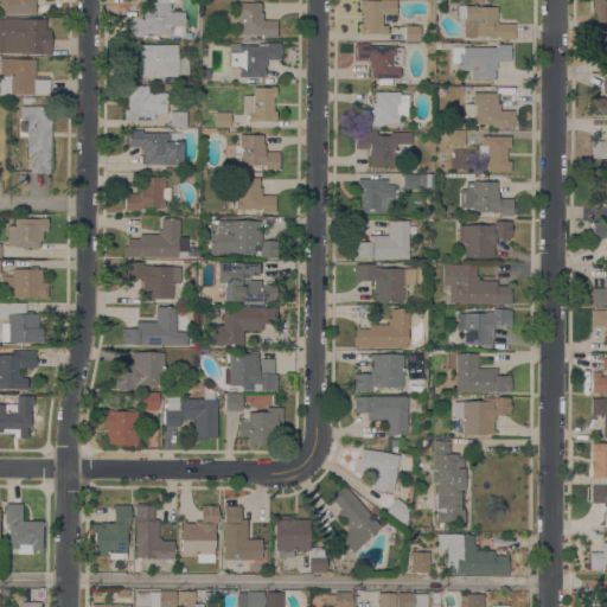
[(34,0),(34,13),(0,13),(0,0),(34,0)]
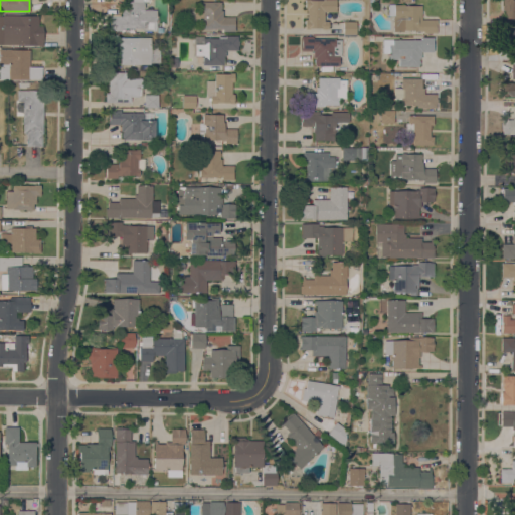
[(335,0),(335,11),(324,11),(324,20),(328,20),(328,23),(329,23),(329,26),(328,26),(328,28),(322,28),(322,27),(309,27),(309,28),(304,28),(304,19),(307,19),(307,7),(305,7),(305,0),(335,0)]
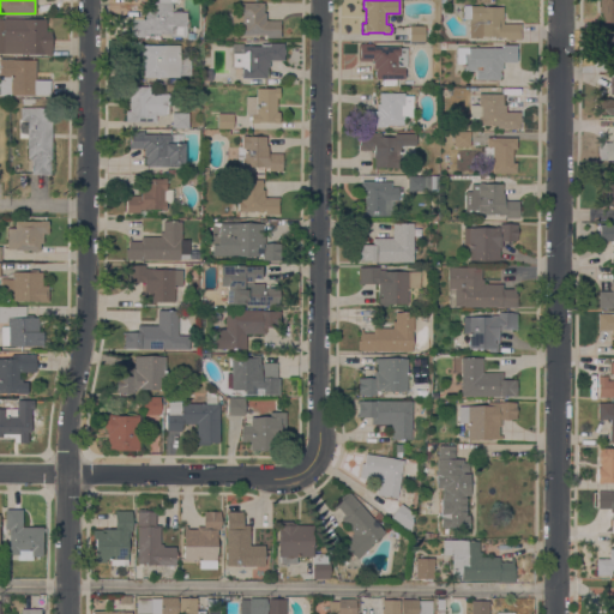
[(613,20),(605,20),(605,11),(601,11),(601,0),(613,0),(613,20)]
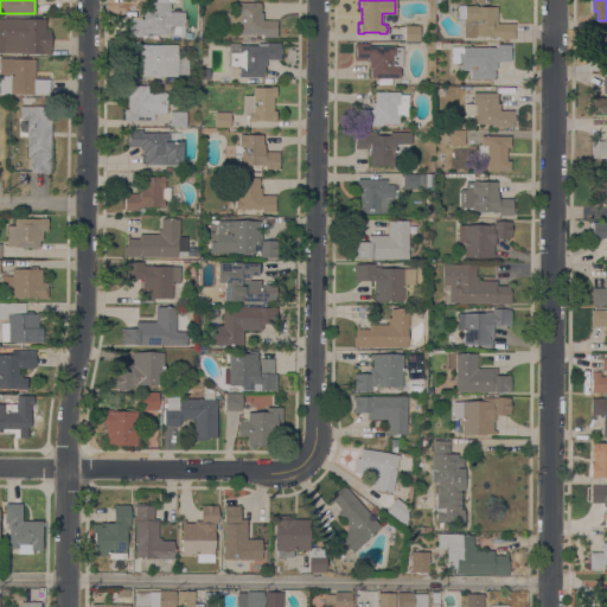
[(184,36),(168,36),(168,37),(128,36),(128,18),(142,19),(144,11),(145,11),(145,4),(146,4),(146,1),(170,1),(168,11),(184,11),(184,36)]
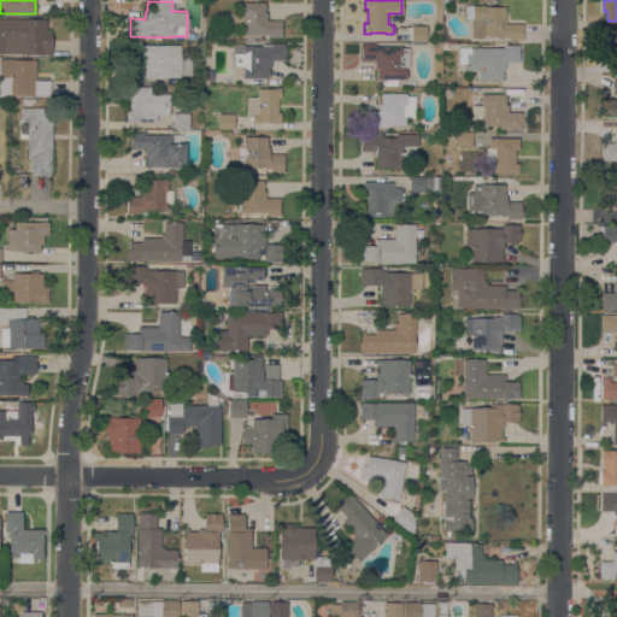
[(265,1),(265,4),(265,10),(264,10),(264,12),(268,12),(268,19),(282,19),(282,37),(268,37),(268,34),(240,34),(240,25),(233,25),(233,12),(240,12),(240,1),(265,1)]
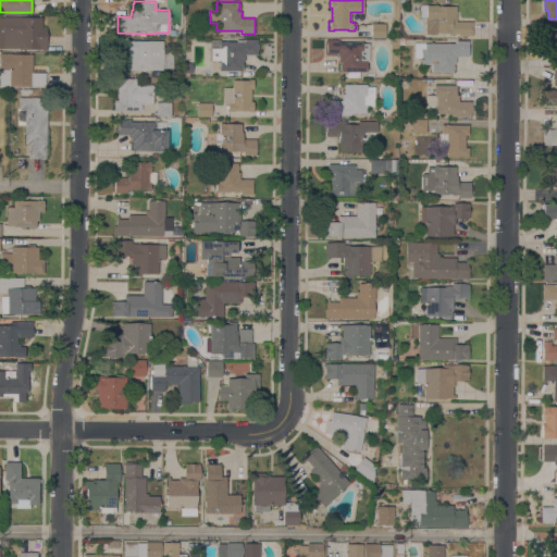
[(456,21),(472,21),(472,36),(457,35),(457,33),(436,33),(436,34),(424,34),(425,16),(419,16),(420,3),(426,4),(436,4),(436,5),(456,5),(456,21)]
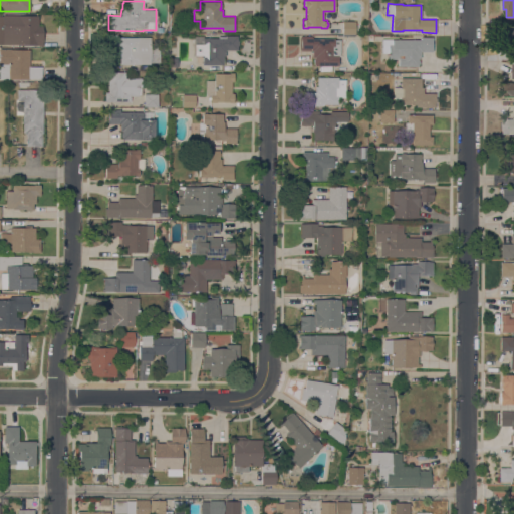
[(0,44),(0,16),(2,16),(2,14),(38,15),(38,25),(43,25),(42,46),(0,44)]
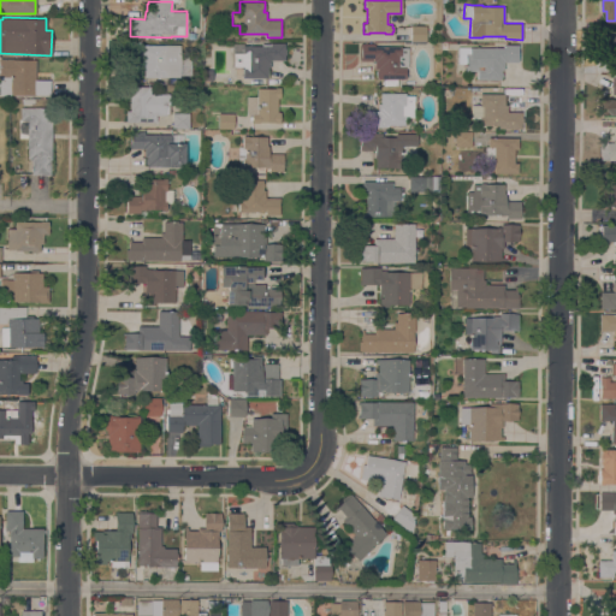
[(426,25),(426,41),(425,41),(425,42),(410,42),(410,40),(410,25),(426,25)]
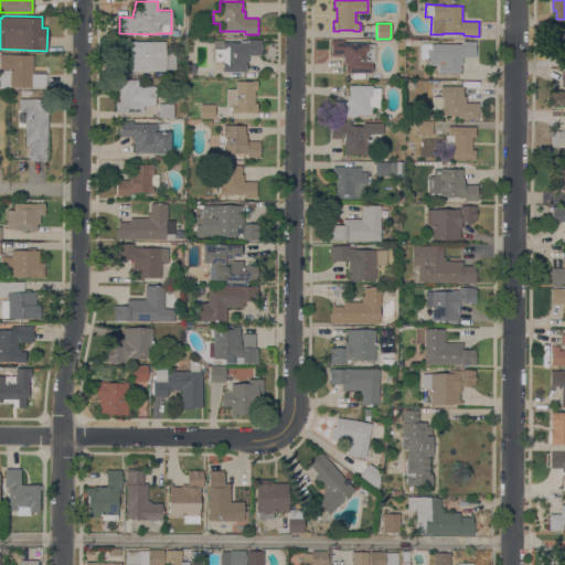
[(564,43),(552,43),(552,29),(564,29),(564,43)]
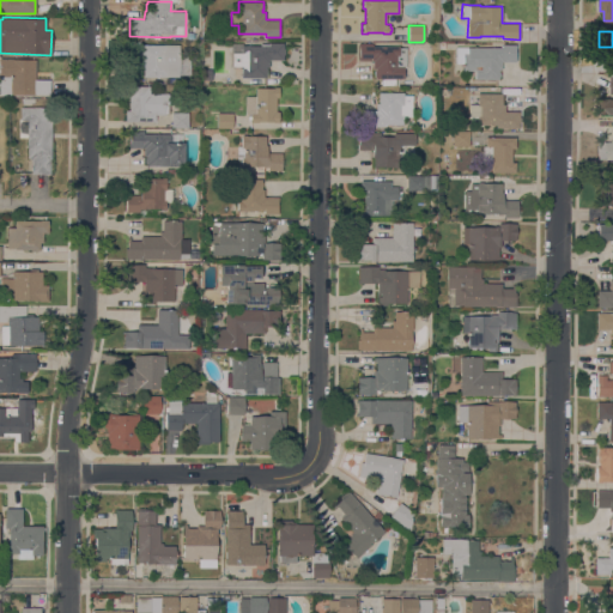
[(178,44),(178,55),(189,55),(189,74),(178,74),(178,77),(143,77),(143,65),(125,65),(125,41),(140,41),(140,44),(178,44)]
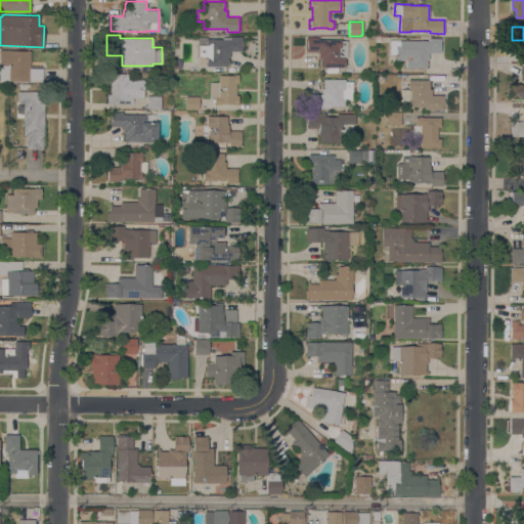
[(243,36),(242,51),(229,50),(229,56),(227,56),(226,67),(206,66),(206,55),(209,55),(209,46),(206,46),(206,38),(222,39),(222,37),(229,37),(229,36),(243,36)]
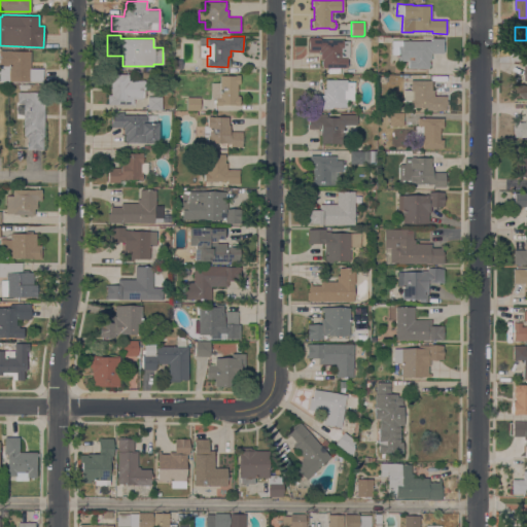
[(343,39),(343,40),(349,40),(349,58),(347,58),(347,67),(321,67),(322,59),(320,59),(320,51),(308,51),(308,37),(320,37),(320,39),(343,39)]
